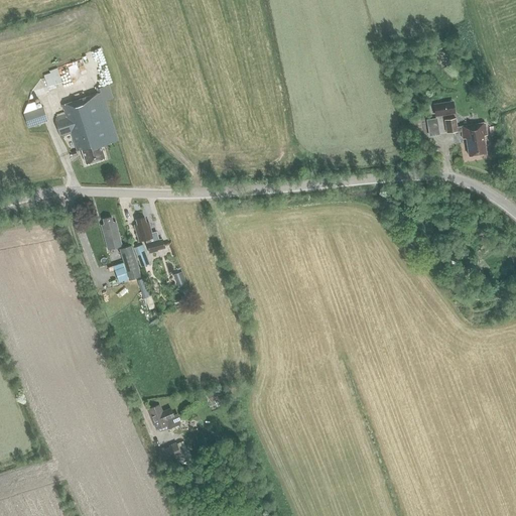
[(57,84),(53,73),(43,76),(47,88),(57,84)]
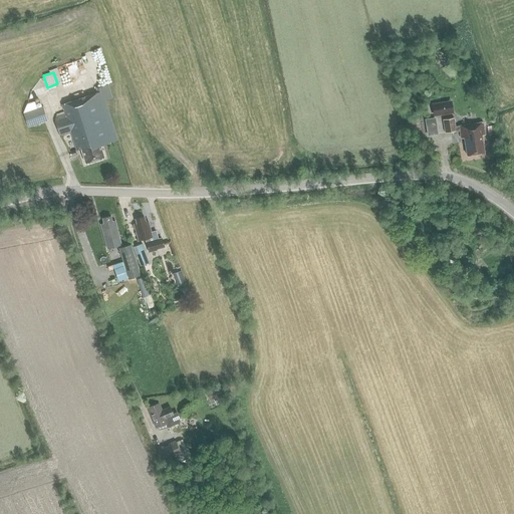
[(107,84),(95,88),(96,92),(61,104),(64,113),(55,116),(54,119),(59,135),(70,131),(76,151),(80,149),(85,163),(103,157),(100,146),(117,140),(104,100),(111,98),(107,84)]
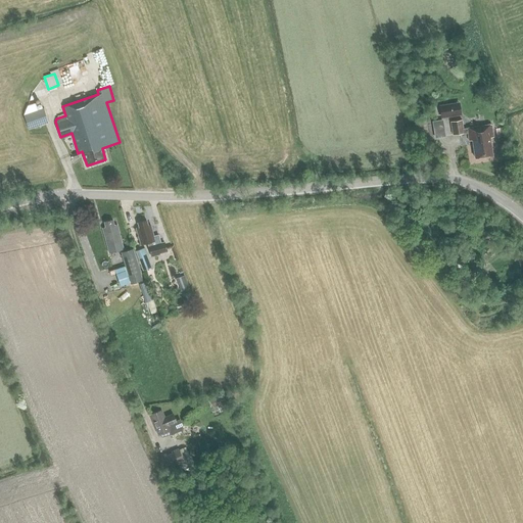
[(456,102),(441,105),(443,119),(458,115),(456,102)]
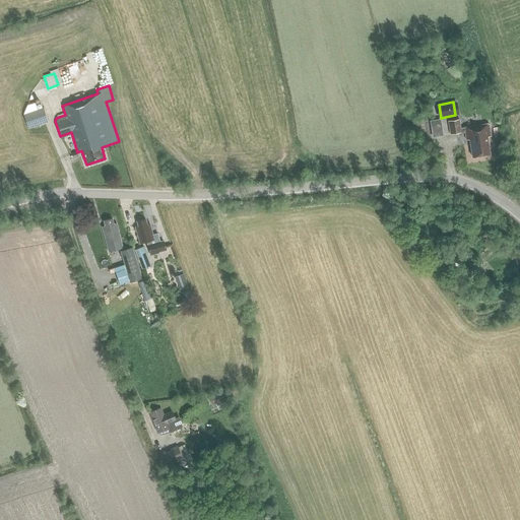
[(48,122),(43,108),(22,115),(27,129),(48,122)]
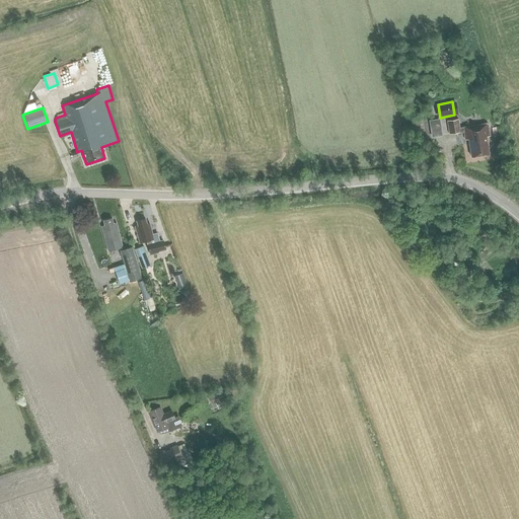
[(441,118),(430,119),(432,136),(443,135),(441,118)]
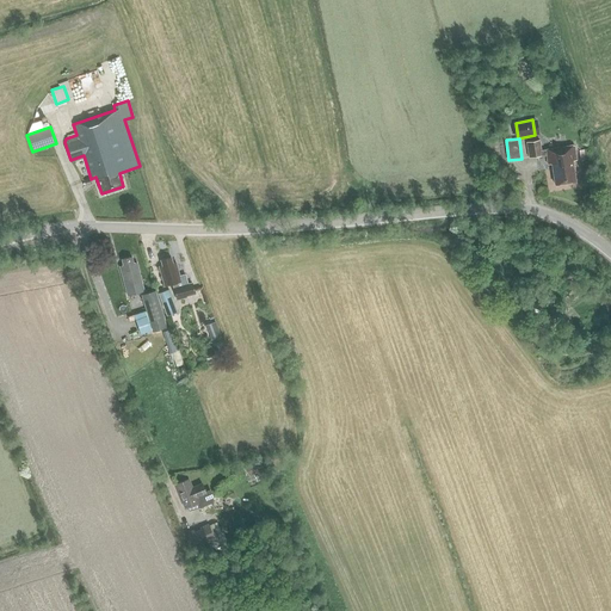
[(572,161),(576,160),(574,146),(541,150),(539,141),(526,142),(529,158),(545,155),(547,165),(551,164),(554,184),(575,181),(572,161)]
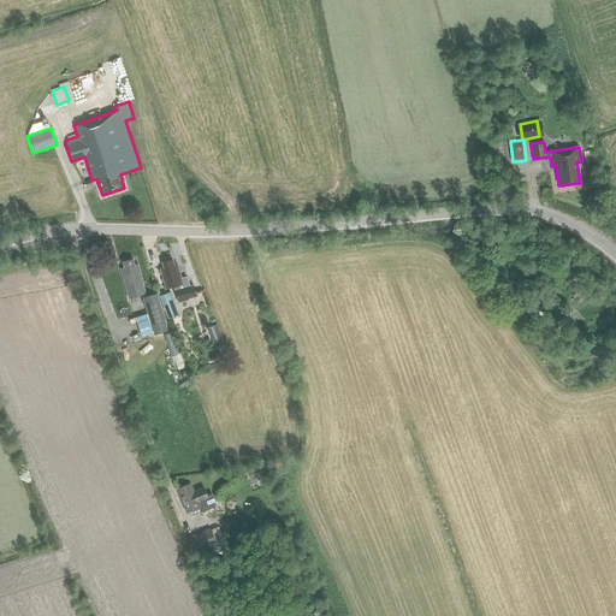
[(134,266),(131,259),(122,261),(123,267),(120,268),(125,288),(128,298),(144,294),(142,284),(137,265),(134,266)]
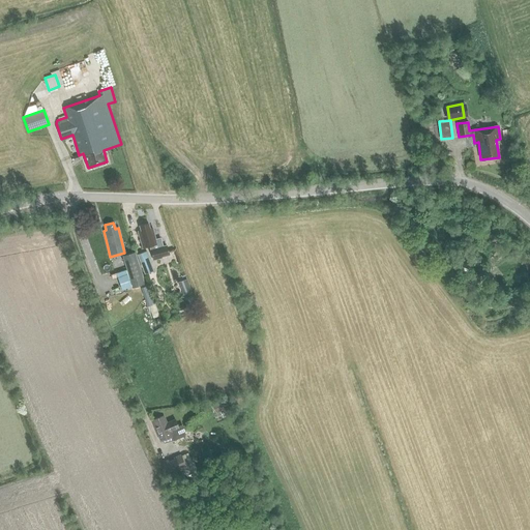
[(142,248),(149,246),(153,260),(160,257),(160,256),(168,254),(166,244),(163,245),(159,237),(155,239),(152,228),(149,228),(148,224),(138,227),(140,231),(138,231),(142,247),(142,248)]
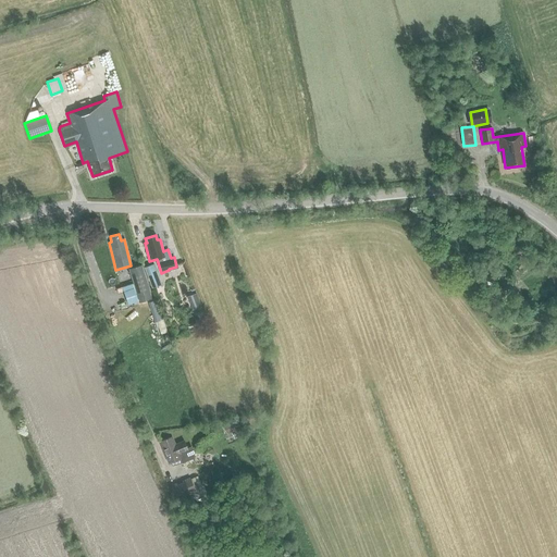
[(151,298),(141,264),(128,269),(138,302),(151,298)]
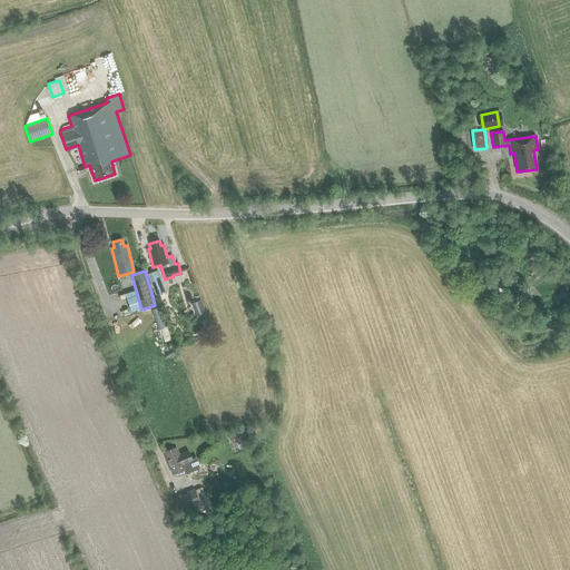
[(166,292),(157,271),(147,274),(156,296),(166,292)]
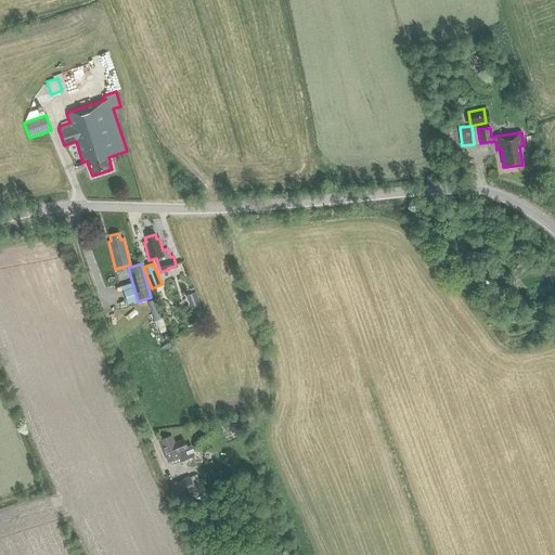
[(476,280),(468,269),(456,278),(463,288),(476,280)]
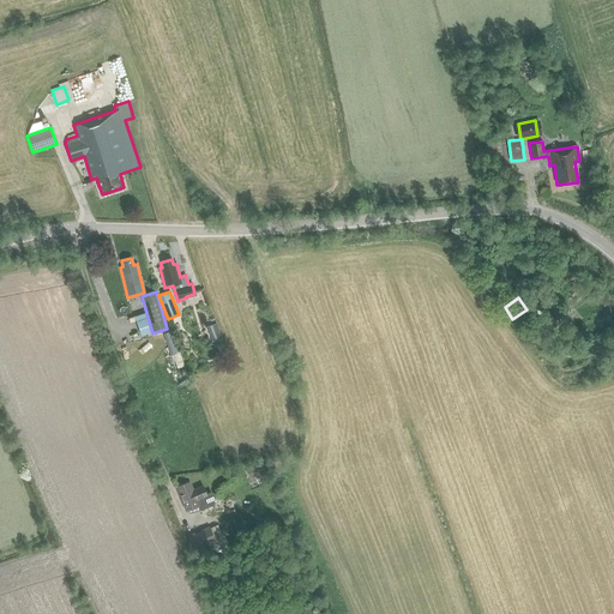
[(221,339),(216,324),(205,327),(211,343),(221,339)]
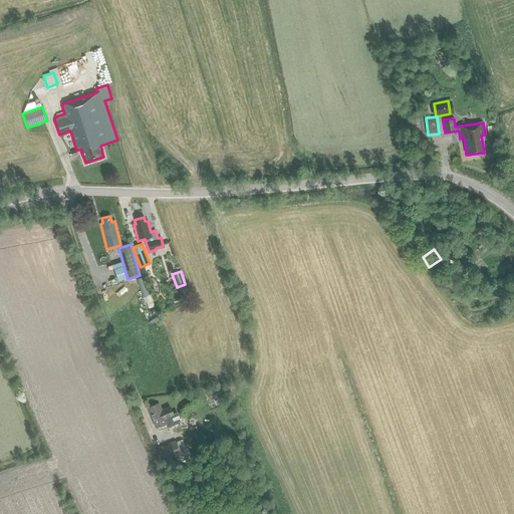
[(144,276),(138,279),(145,297),(151,294),(144,276)]
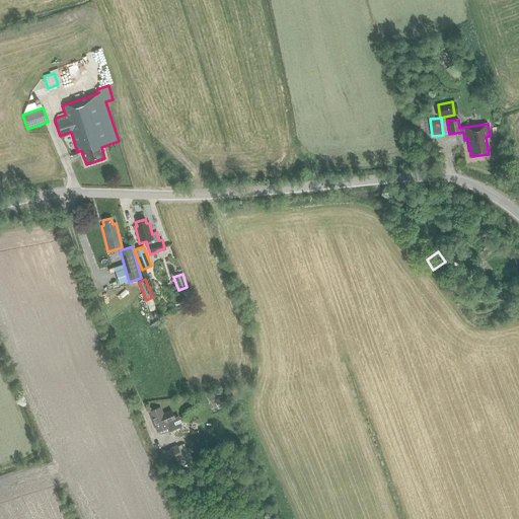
[(218,400),(215,394),(208,397),(211,404),(218,400)]
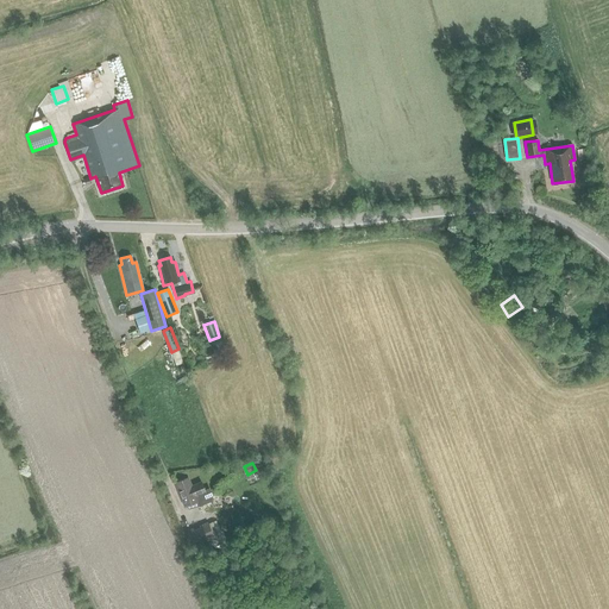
[(187,506),(188,509),(199,506),(211,501),(213,496),(209,488),(205,489),(202,483),(192,487),(188,478),(175,483),(184,507),(187,506)]
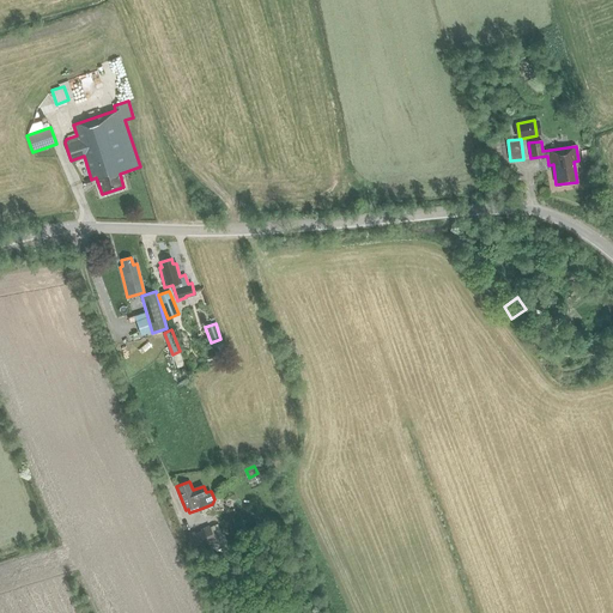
[(208,552),(205,546),(216,541),(208,526),(184,535),(194,558),(208,552)]
